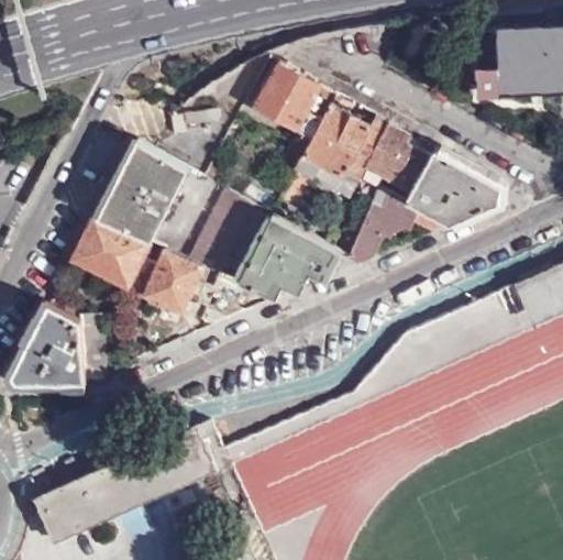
[(562,19),(497,21),(500,92),(562,90),(562,19)]
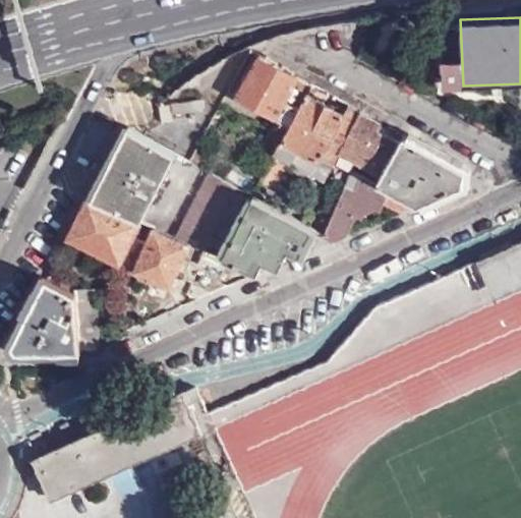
[(289,127),(305,97),(308,88),(254,57),(233,98),(274,120),(287,126),(289,127)]
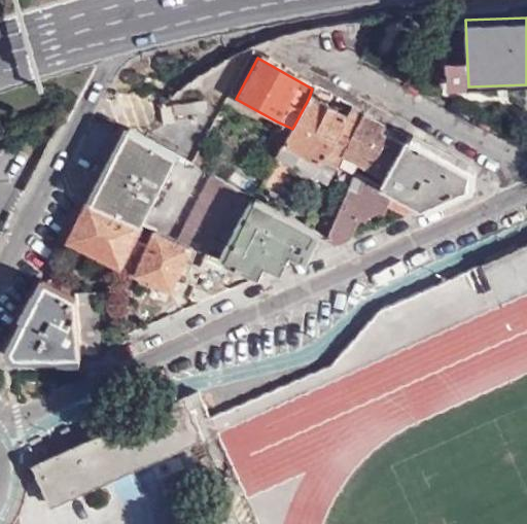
[(341,158),(362,116),(350,110),(347,117),(309,98),(292,129),(291,130),(277,159),(294,169),(302,155),(322,168),(323,165),(335,172),(341,158)]
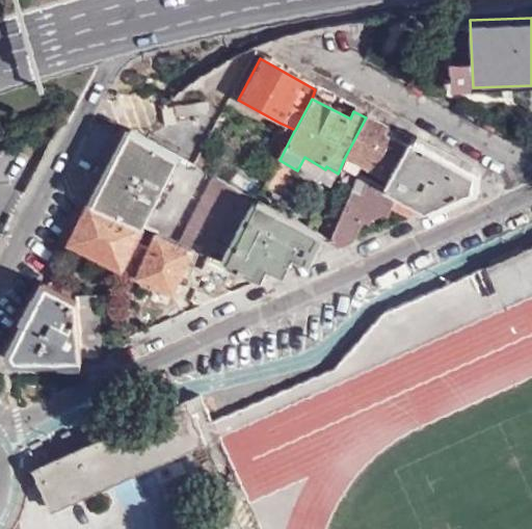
[(204,104),(163,109),(164,127),(176,127),(175,118),(205,114),(204,104)]
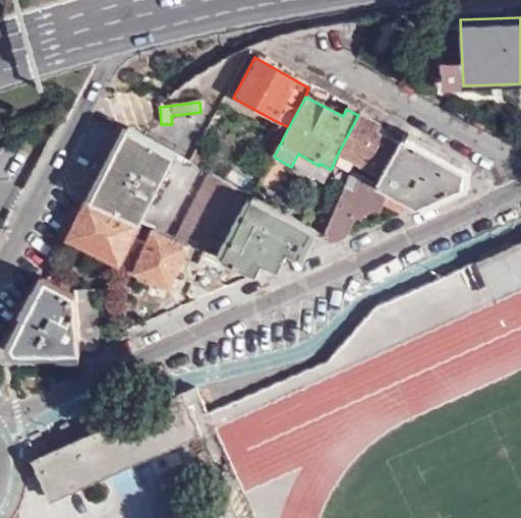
[(380,178),(398,146),(379,134),(380,128),(358,115),(337,156),(380,178)]
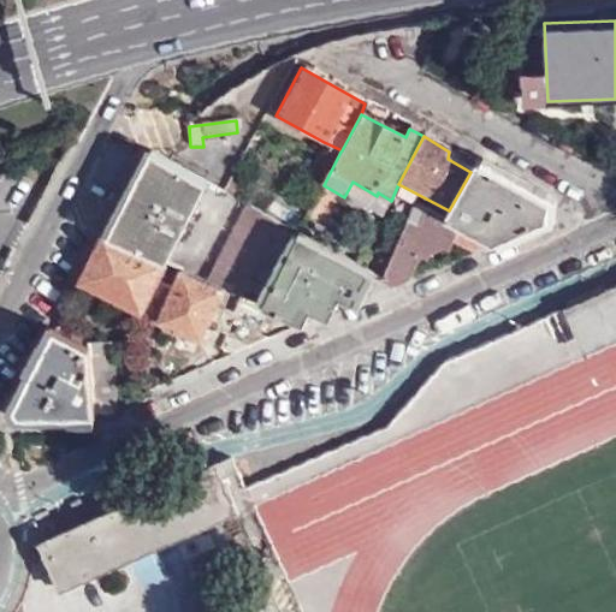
[(341,152),(342,150),(339,149),(324,142),(306,176),(324,185),(341,152)]
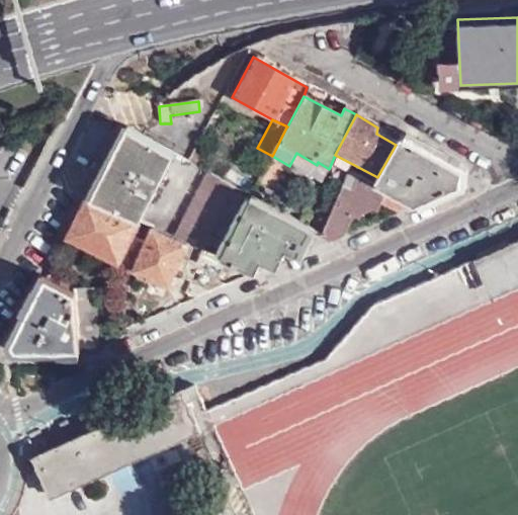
[(175,155),(125,127),(89,200),(139,227),(142,222),(175,155)]
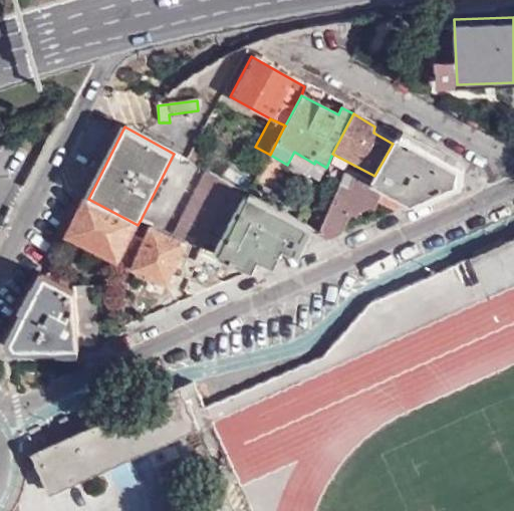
[(458,173),(395,138),(393,144),(374,176),(370,183),(413,206),(454,189),(458,173)]
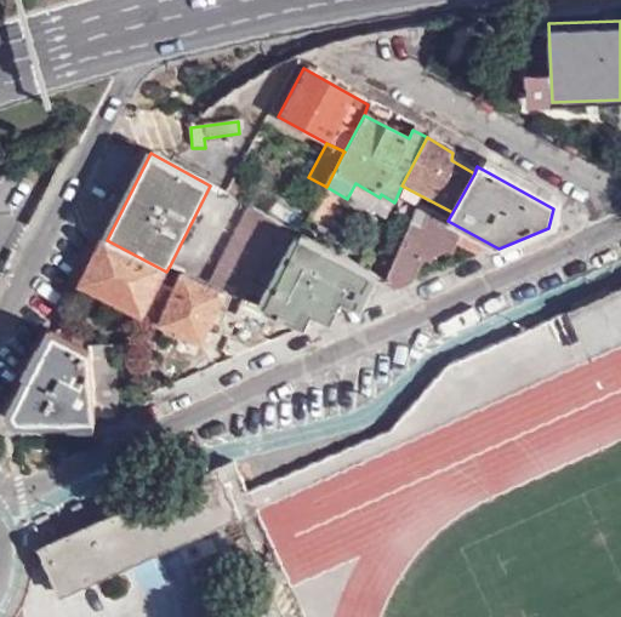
[(227,194),(241,203),(248,190),(233,182),(227,194)]
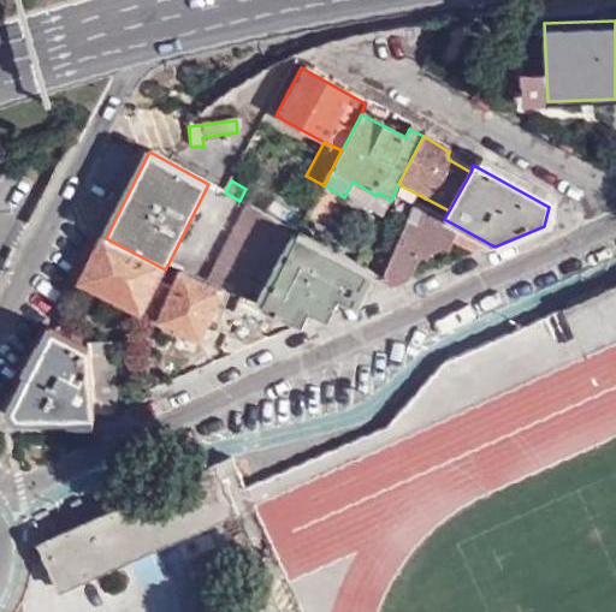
[(477,255),(495,247),(444,219),(414,203),(379,281),(396,292),(407,286),(416,259),(426,260),(434,245),(445,253),(451,245),(477,255)]
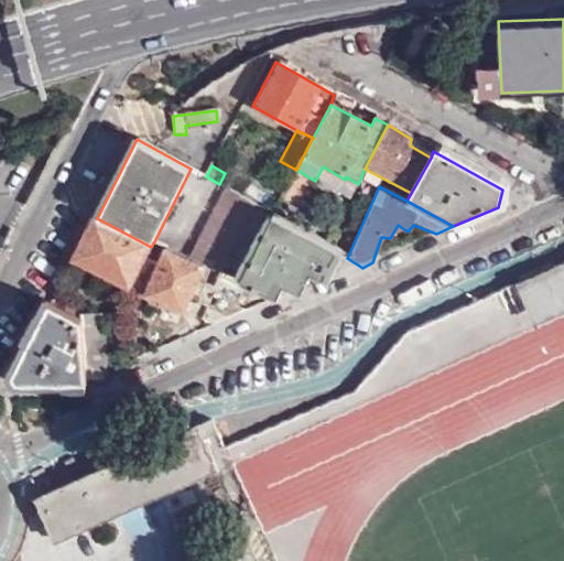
[(223,272),(258,204),(228,187),(190,258),(205,265),(223,272)]
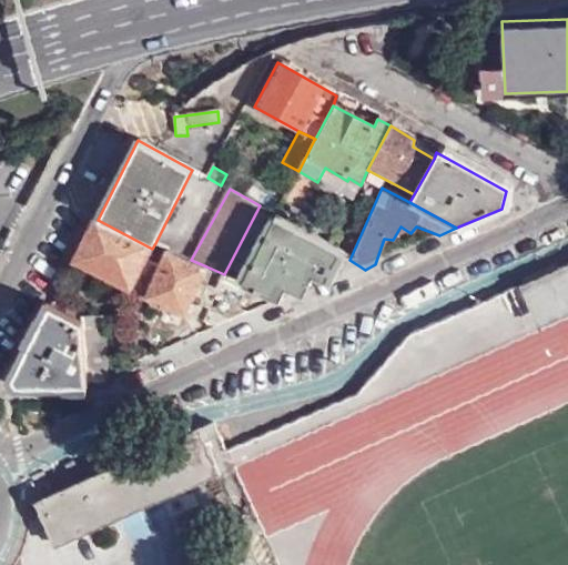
[(327,283),(343,255),(325,245),(274,214),(242,282),(284,302),(292,285),(311,291),(318,278),(327,283)]
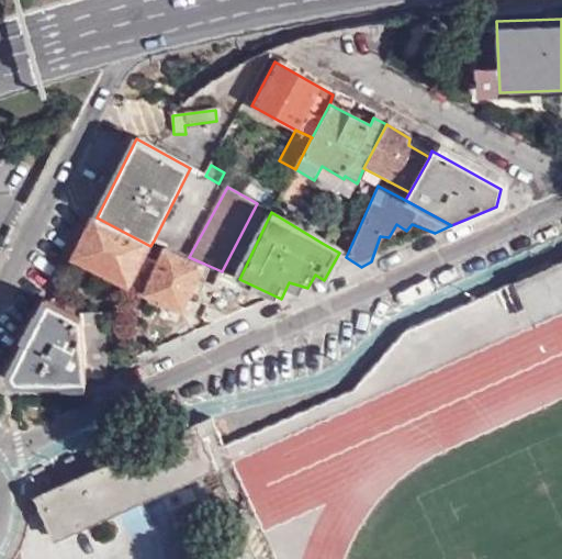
[(150,246),(97,217),(93,217),(72,257),(130,286),(150,246)]
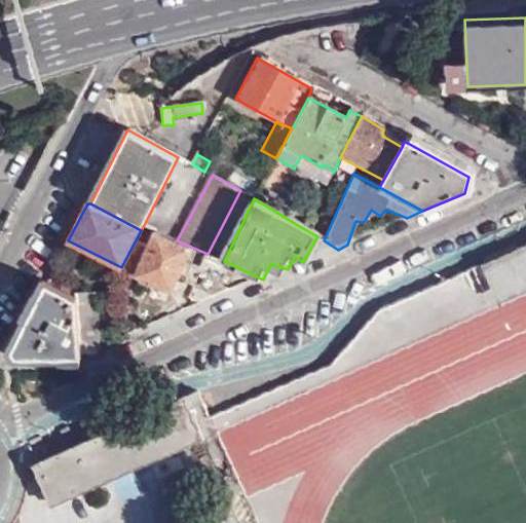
[(191,247),(177,240),(144,225),(141,230),(121,267),(171,292),(191,247)]
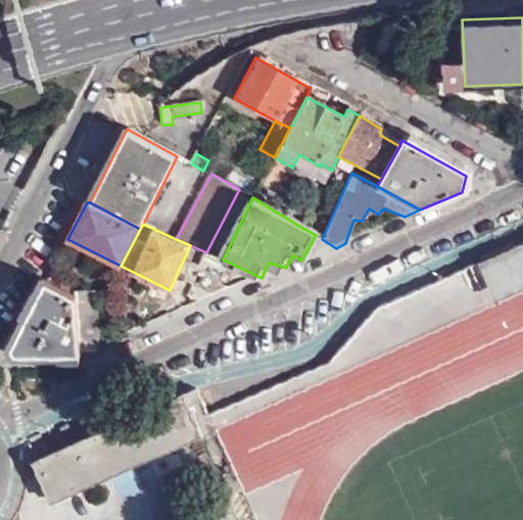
[(496,303),(522,291),(522,247),(488,264),(480,268),(496,303)]
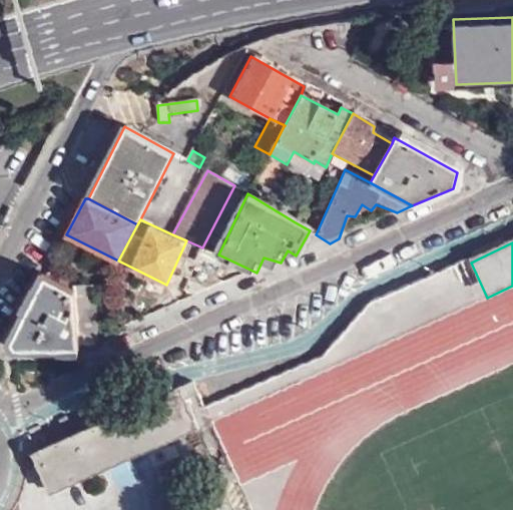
[(74,289),(43,275),(9,340),(11,349),(78,350),(76,289),(74,289)]
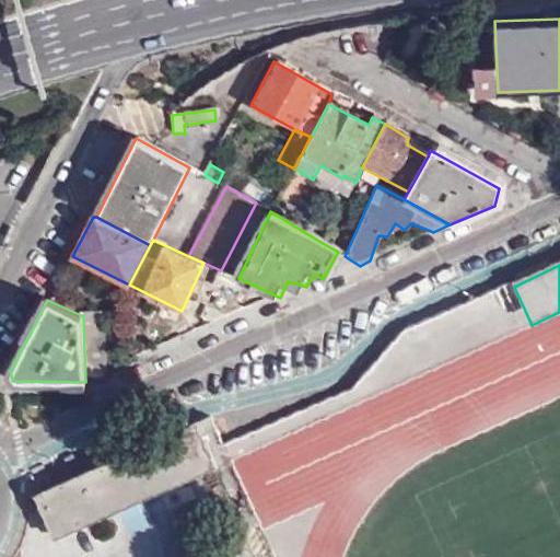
[(83,315),(85,382),(107,380),(103,313),(83,313),(83,315)]
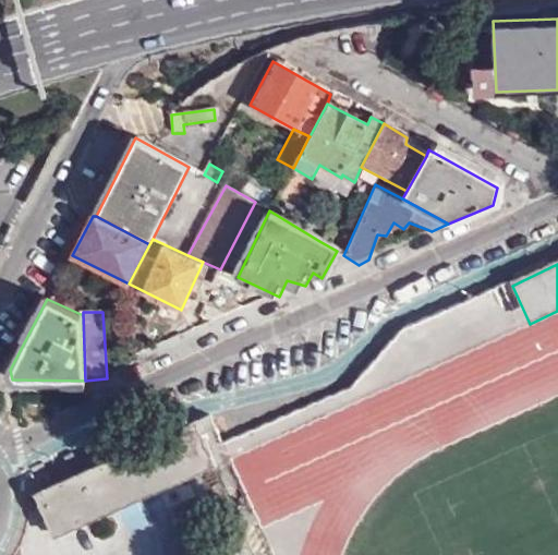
[(229,465),(207,417),(32,494),(50,543),(229,465)]
